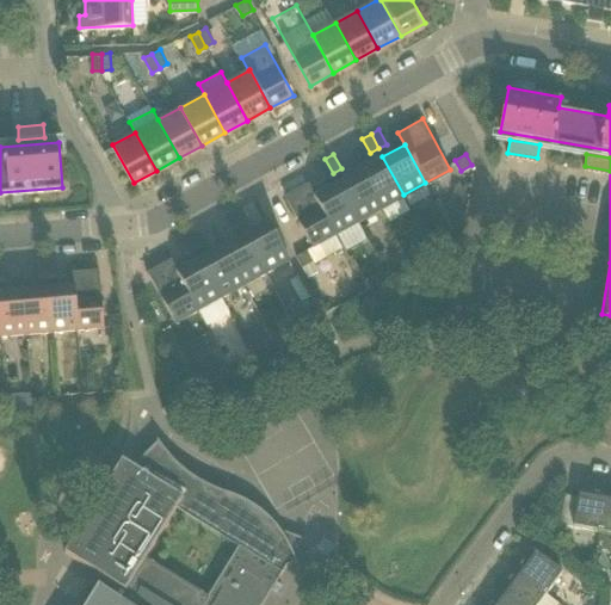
[(360,170),(381,207),(403,195),(382,156),(360,170)]
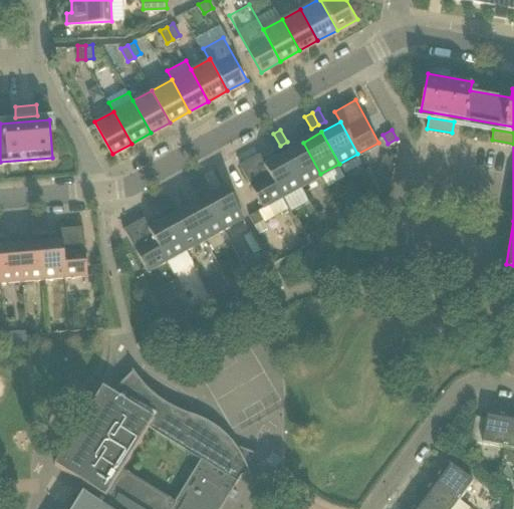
[(274,150),(280,146),(273,134),(267,138),(274,150)]
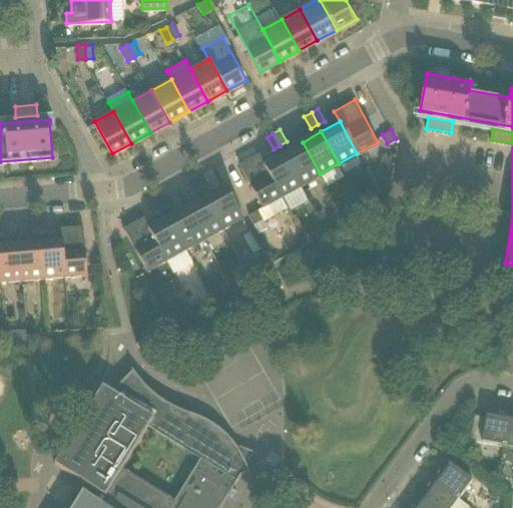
[(284,152),(302,184),(320,173),(303,142),(284,152)]
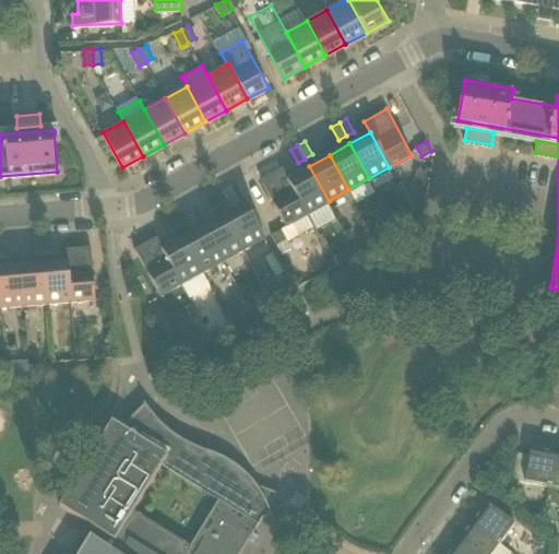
[(309,212),(289,177),(283,165),(261,178),(286,224),(281,226),(287,237),(314,222),(309,212)]
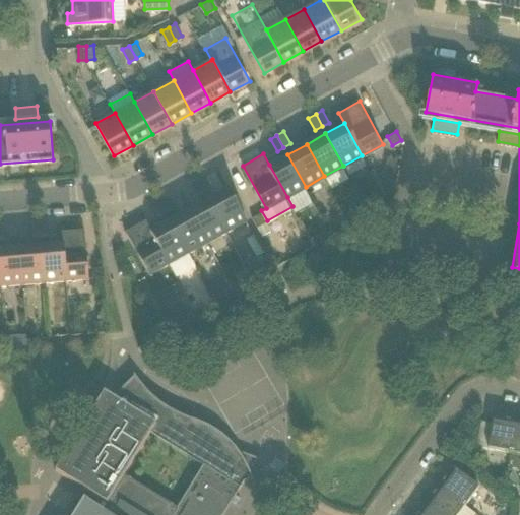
[(269,165),(287,197),(306,187),(287,154),(269,165)]
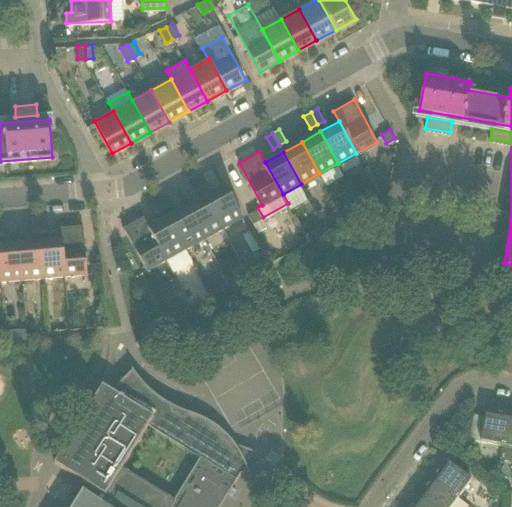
[(389,168),(391,155),(381,153),(379,166),(389,168)]
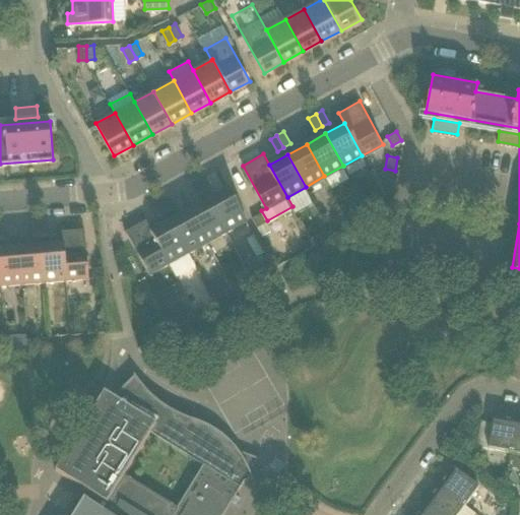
[(198,178),(205,191),(212,187),(205,175),(198,178)]
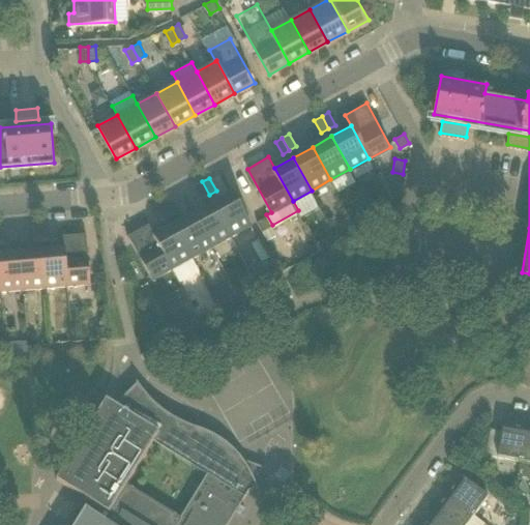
[(209,195),(202,181),(195,185),(202,198),(209,195)]
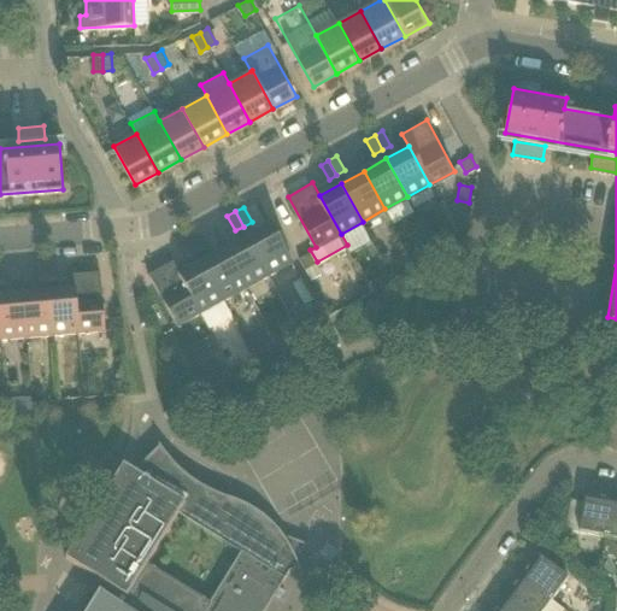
[(301,275),(271,222),(248,234),(270,272),(278,288),(301,275)]
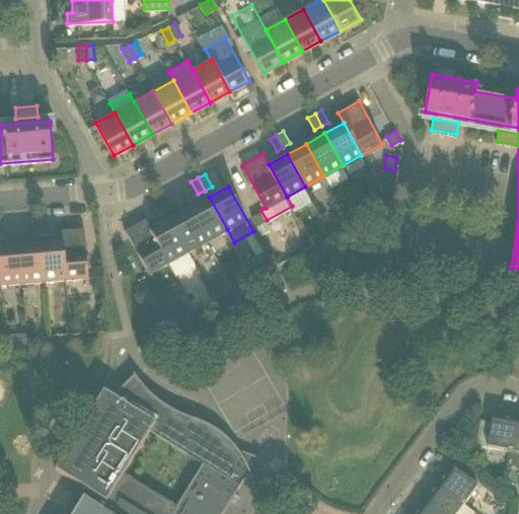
[(159,199),(166,211),(173,208),(166,195),(159,199)]
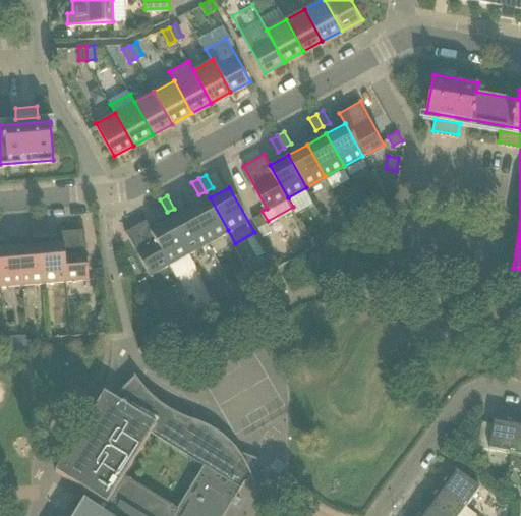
[(209,240),(228,230),(210,197),(190,209),(209,240)]
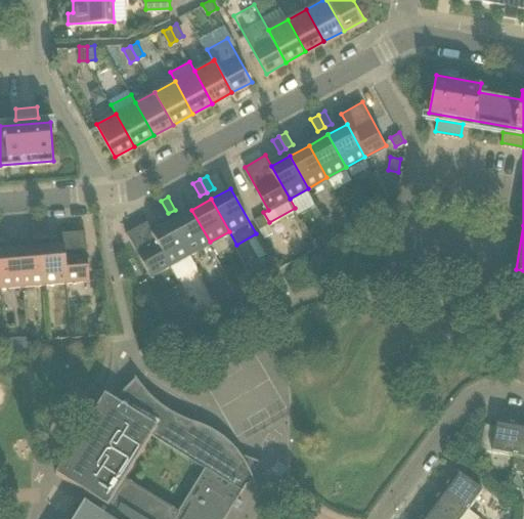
[(161,217),(168,213),(161,201),(154,205),(161,217)]
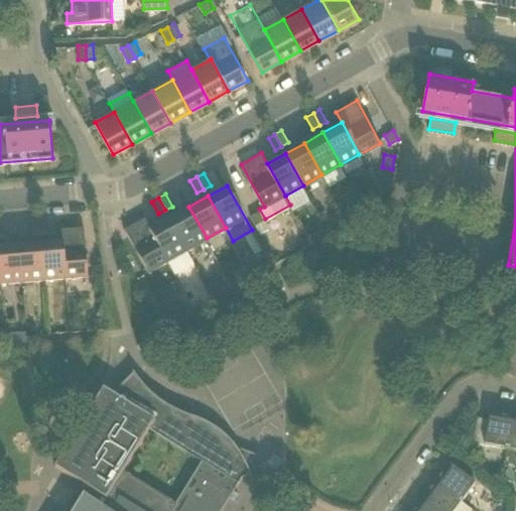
[(187,249),(207,238),(188,207),(170,217),(187,249)]
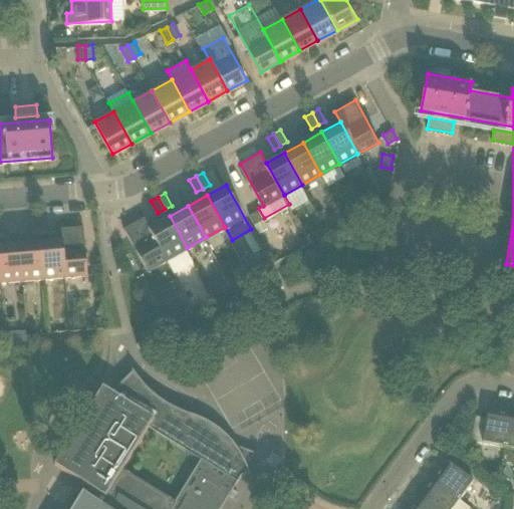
[(258,208),(249,214),(254,223),(263,218),(264,218),(258,208)]
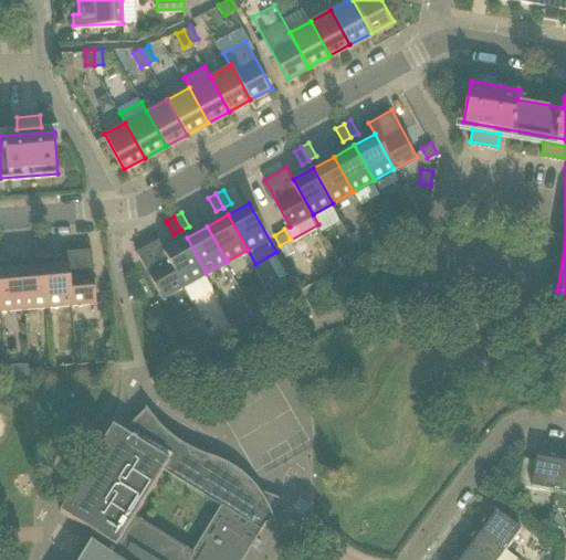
[(136,250),(163,297),(185,284),(166,249),(159,238),(136,250)]
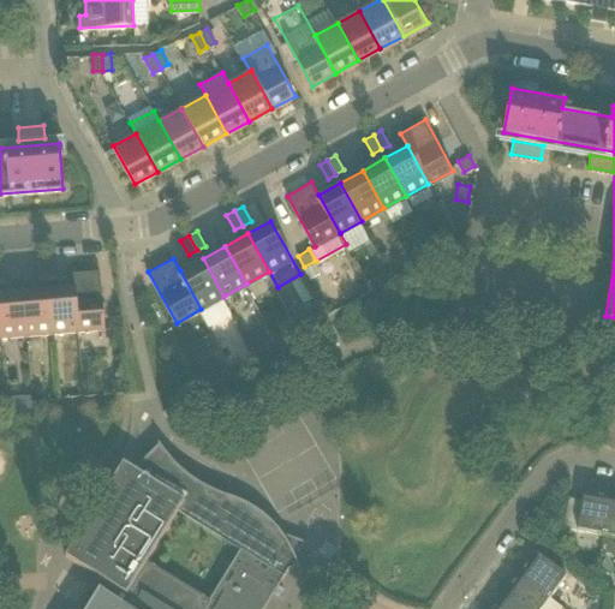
[(224,297),(203,258),(180,270),(201,309),(224,297)]
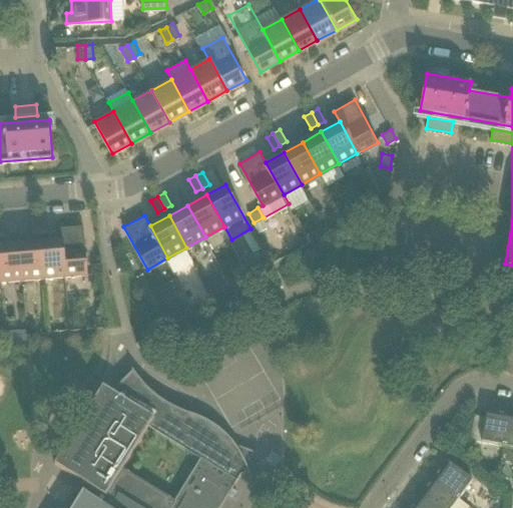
[(39,218),(40,232),(47,232),(46,217),(39,218)]
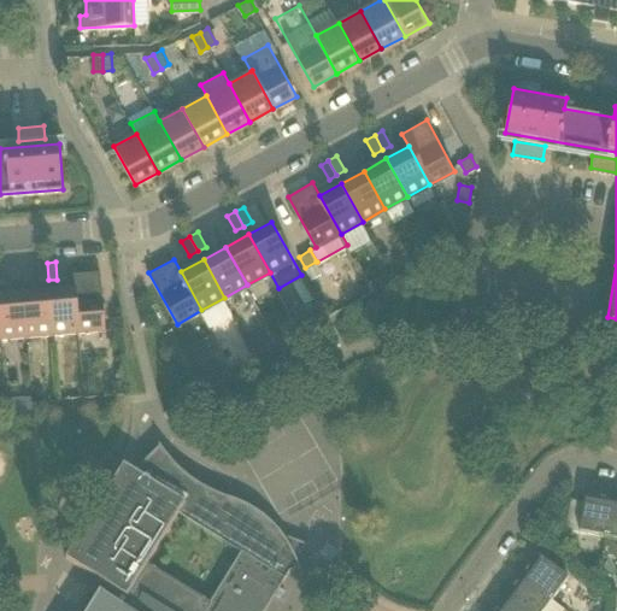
[(322,272),(316,262),(305,268),(311,278),(322,272)]
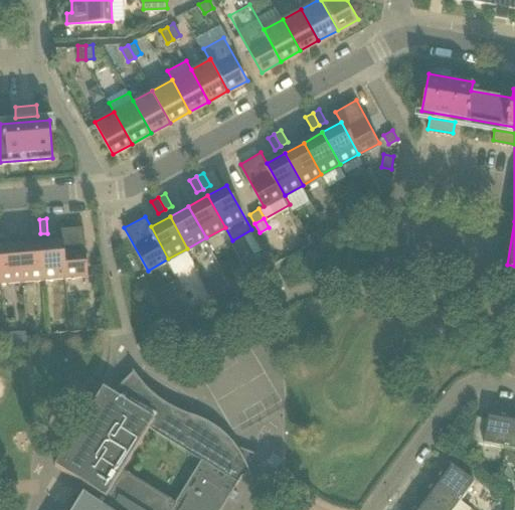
[(32,234),(40,233),(39,219),(31,219),(32,234)]
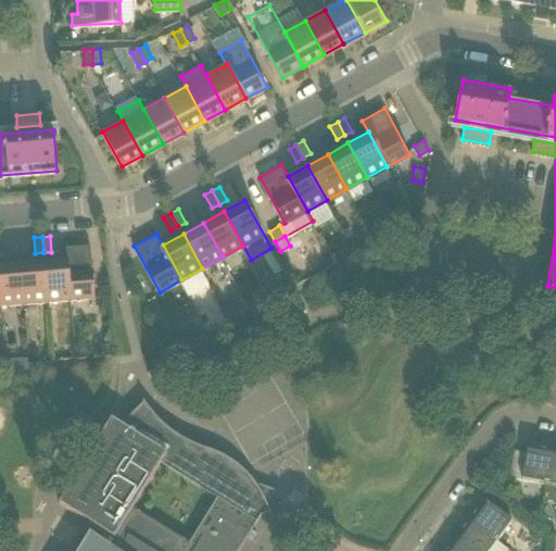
[(70,298),(95,296),(90,243),(65,246),(66,259),(70,298)]
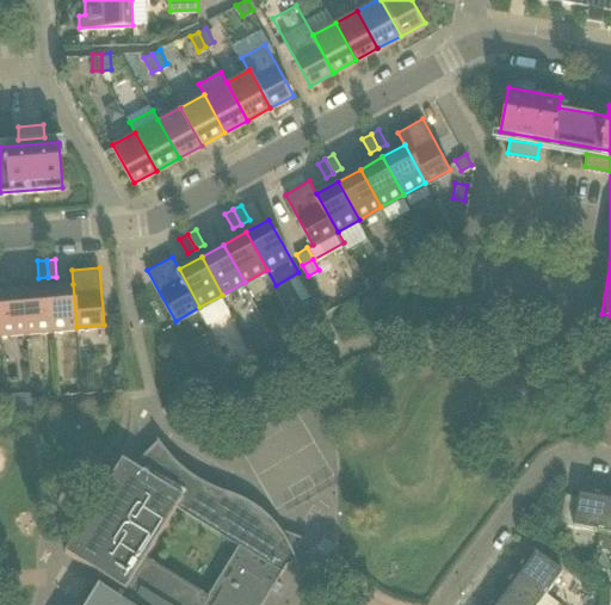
[(51,329),(76,327),(73,284),(48,286),(51,329)]
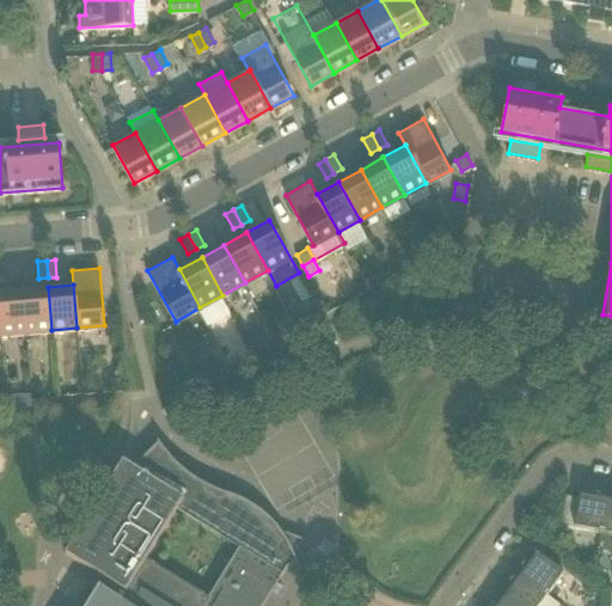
[(26,332),(51,330),(48,287),(22,289),(26,332)]
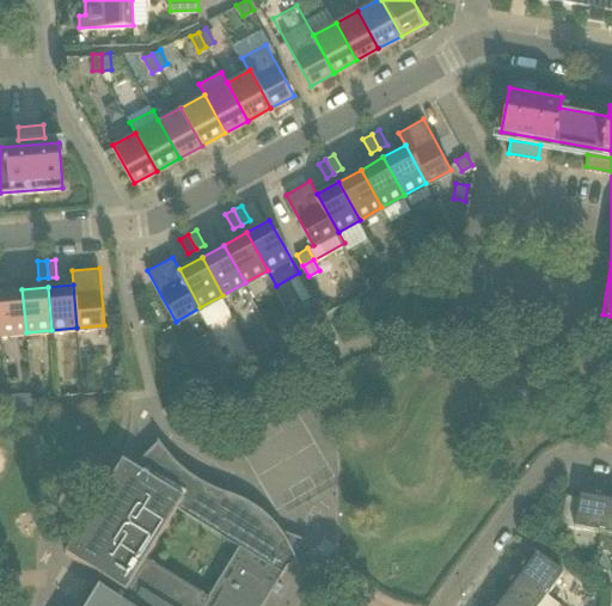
[(0,330),(0,335),(26,332),(22,289),(0,291),(0,330)]
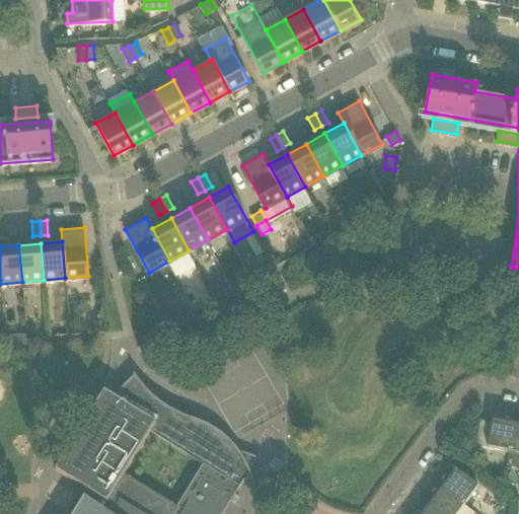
[(162,321),(166,329),(176,324),(171,316),(162,321)]
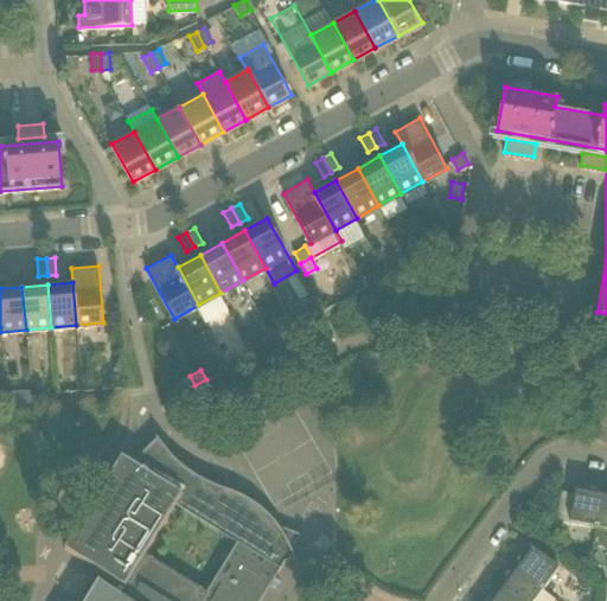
[(110,373),(112,387),(123,385),(122,372),(110,373)]
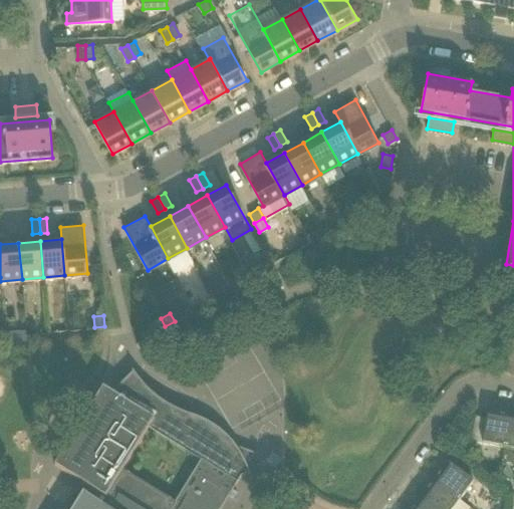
[(20,339),(20,329),(5,330),(5,331),(6,340),(20,339)]
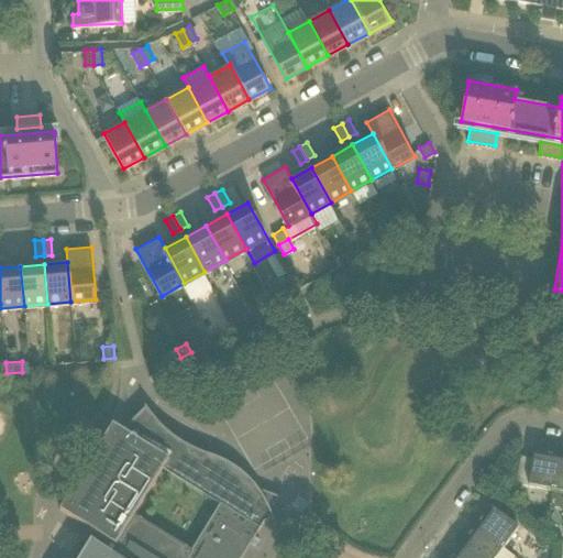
[(240,557),(264,520),(272,517),(273,520),(274,520),(273,515),(271,507),(279,494),(257,485),(256,483),(252,478),(247,473),(244,471),(242,470),(238,466),(234,463),(229,460),(223,458),(218,455),(211,452),(203,450),(197,447),(189,444),(186,441),(179,437),(176,435),(169,430),(163,425),(161,422),(155,416),(153,413),(150,409),(145,403),(144,404),(145,405),(122,428),(113,422),(61,507),(102,534),(97,542),(91,538),(79,557),(240,557)]
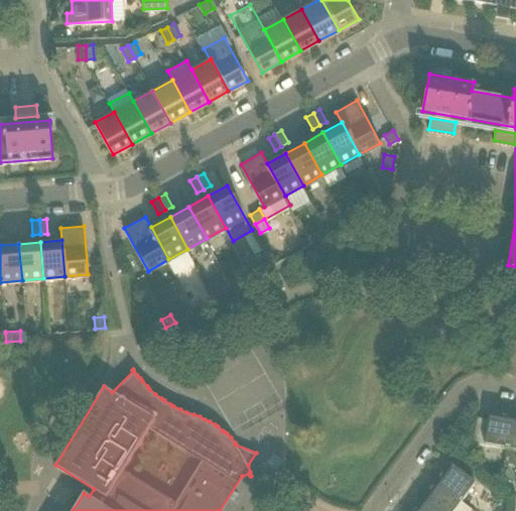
[(477,414),(472,439),(507,445),(513,410),(492,406),(489,417),(477,414)]
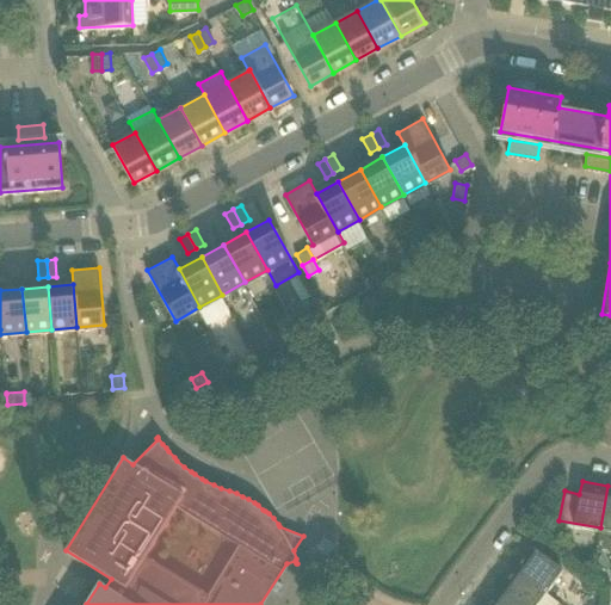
[(600,528),(610,530),(610,486),(608,486),(600,528)]
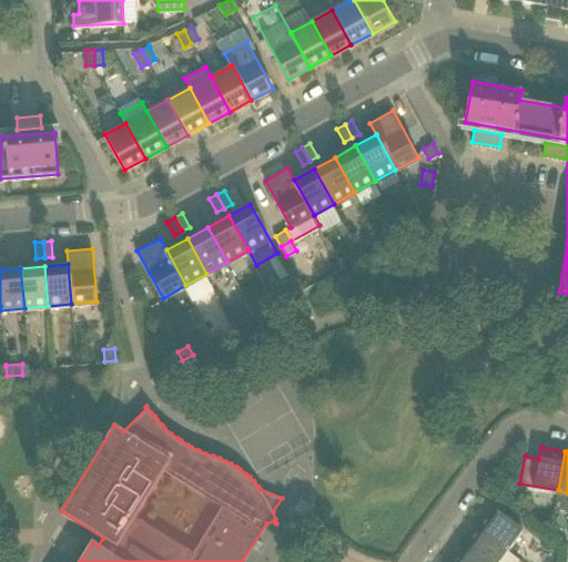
[(524,529),(490,504),(476,524),(508,549),(524,529)]
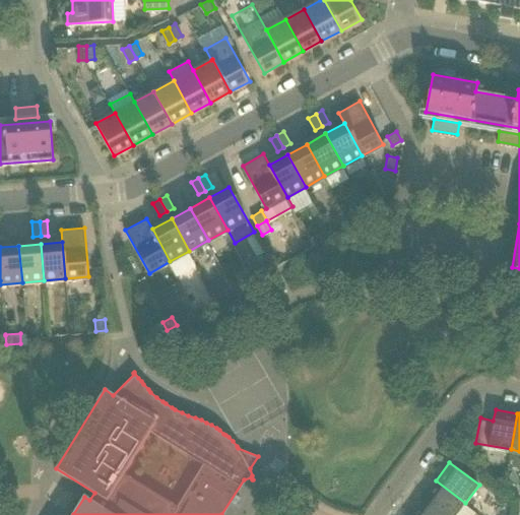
[(445,514),(456,514),(465,503),(436,480),(423,499),(445,514)]
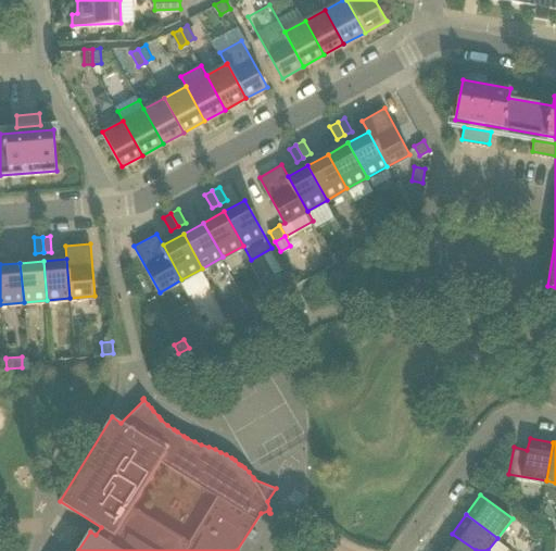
[(476,550),(452,534),(438,550),(476,550)]
